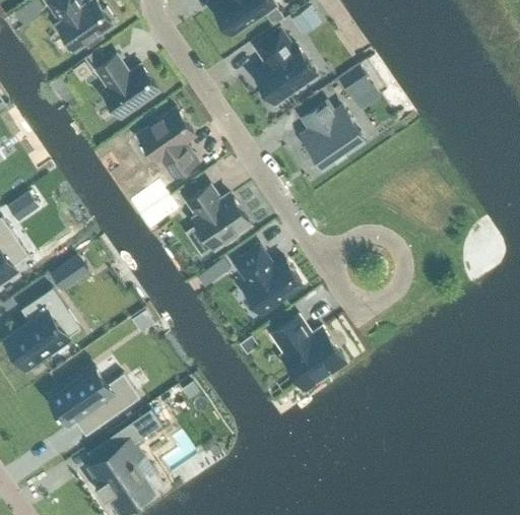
[(80,0),(50,0),(48,2),(61,22),(58,24),(75,50),(85,43),(88,47),(102,38),(99,34),(112,24),(110,20),(113,18),(106,8),(103,11),(94,0),(92,0),(82,7),(79,2),(81,1),(80,0)]
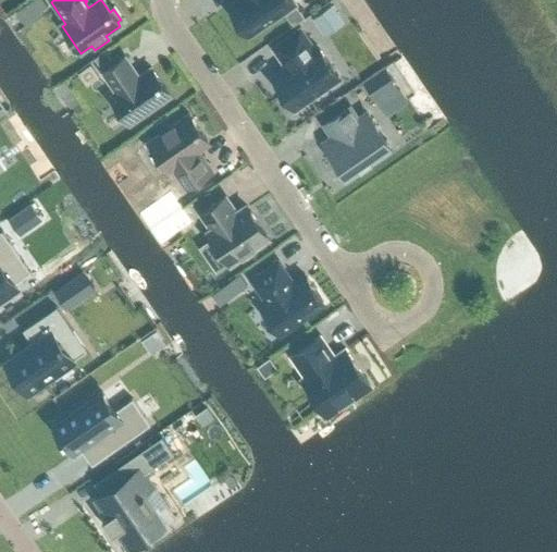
[(234,0),(226,5),(246,36),(292,5),(287,0),(234,0)]
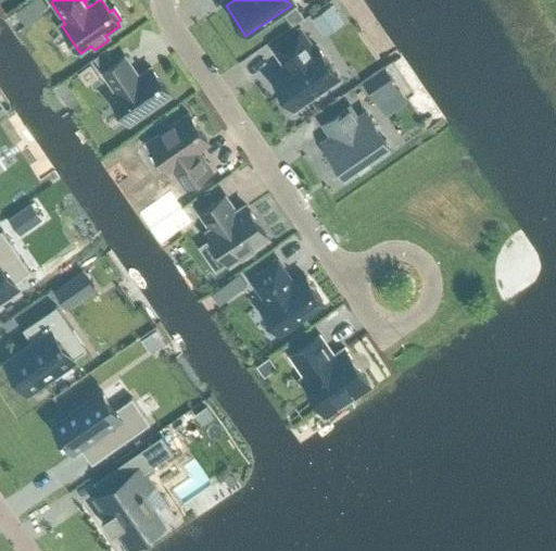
[(331,7),(312,21),(324,37),(343,24),(331,7)]
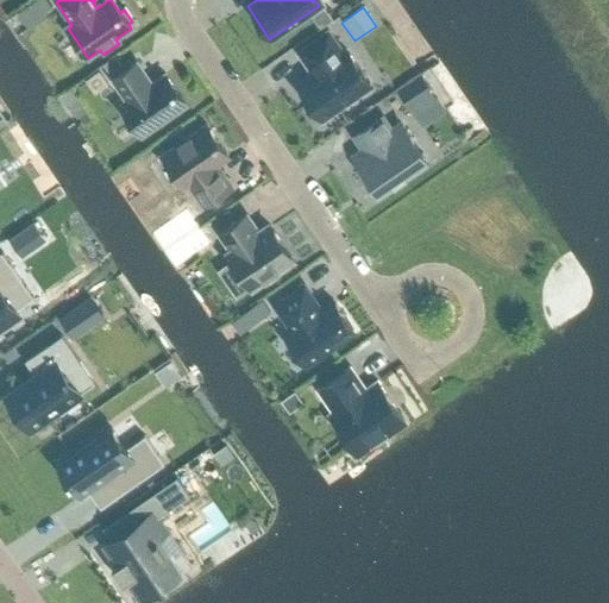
[(320,30),(332,22),(324,10),(312,18),(320,30)]
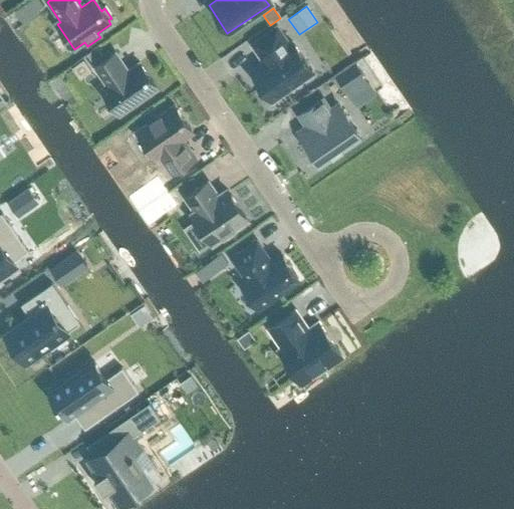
[(249,45),(261,63),(248,72),(271,105),(315,74),(292,41),(290,43),(277,25),(249,45)]
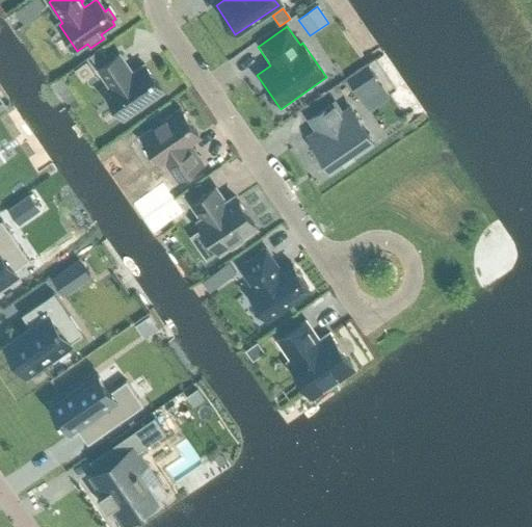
[(128,71),(120,57),(99,72),(111,90),(105,95),(124,121),(162,94),(143,68),(130,77),(126,72),(128,71)]
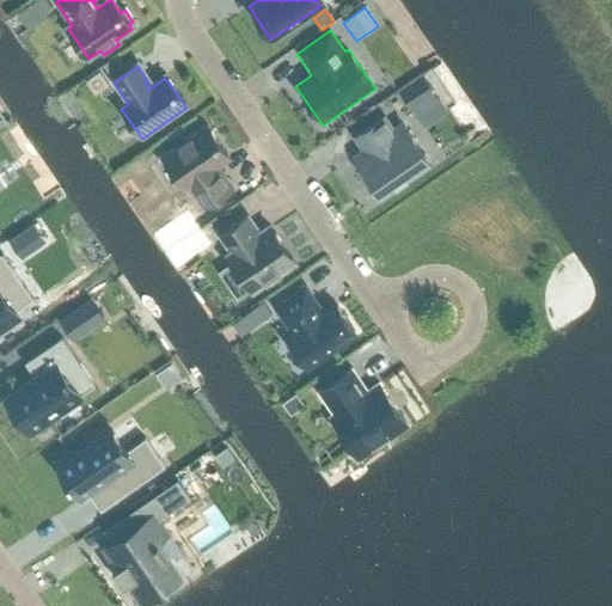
[(95,96),(108,87),(99,74),(86,83),(95,96)]
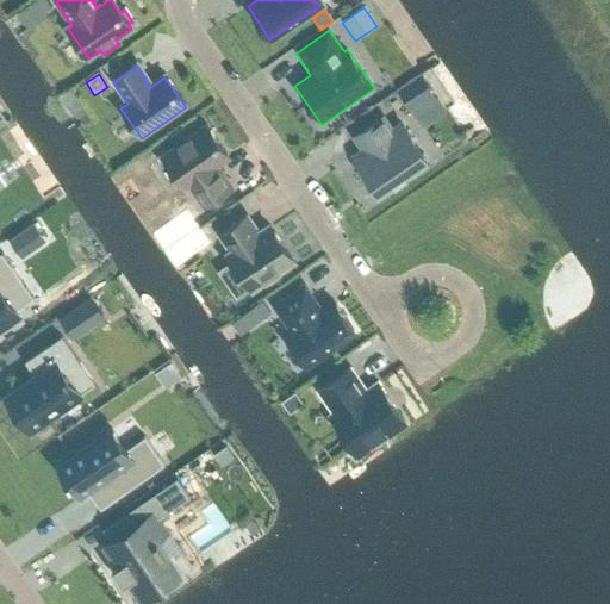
[(434,97),(422,79),(398,95),(410,113),(434,97)]
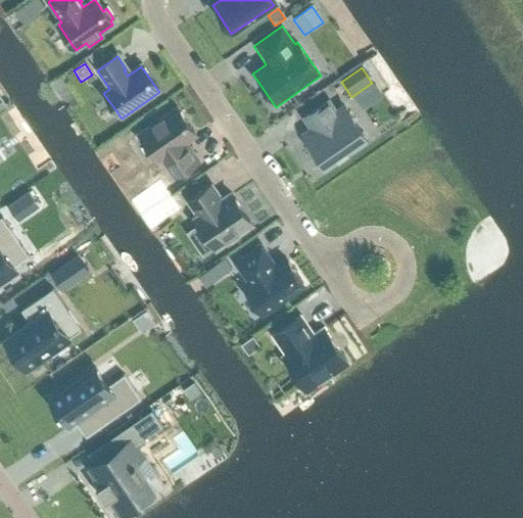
[(304,137),(326,169),(366,141),(344,109),(335,115),(328,104),(305,120),(313,131),(304,137)]
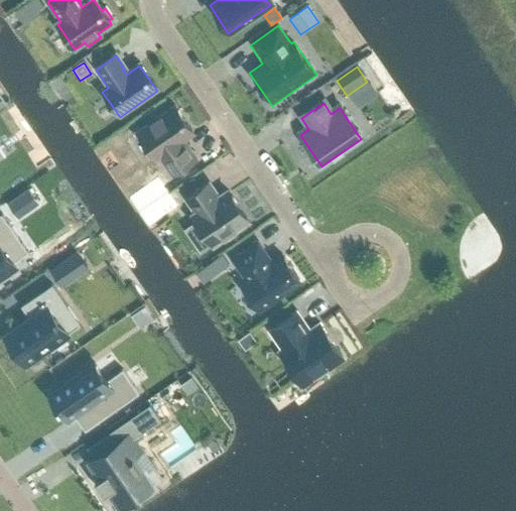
[(194,134),(174,108),(138,134),(156,160),(159,158),(172,176),(196,160),(186,147),(185,149),(181,143),(194,134)]
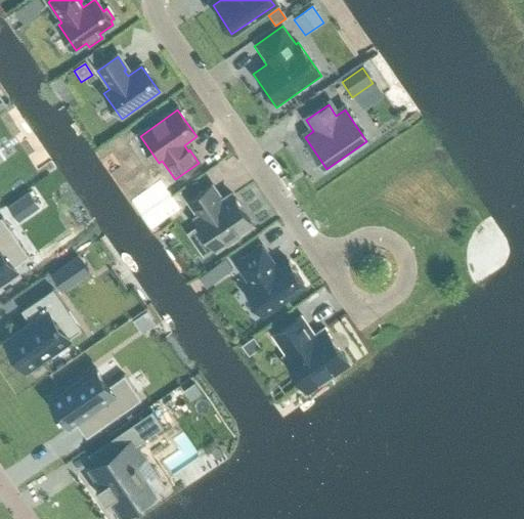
[(160,184),(148,192),(158,206),(169,198),(160,184)]
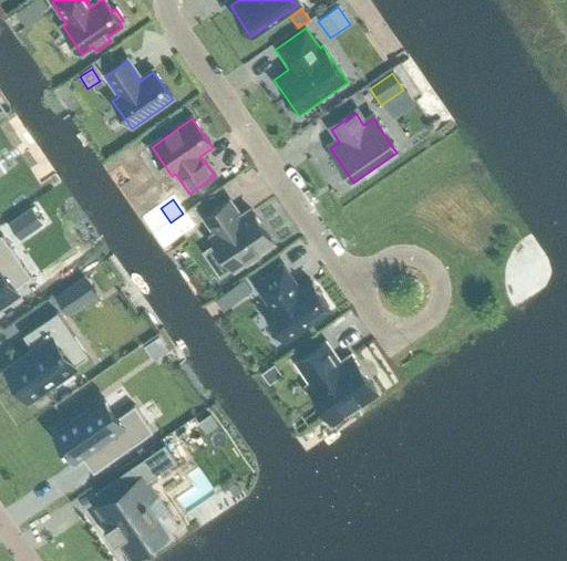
[(233,274),(275,246),(250,209),(240,216),(230,200),(202,220),(212,236),(208,238),(233,274)]
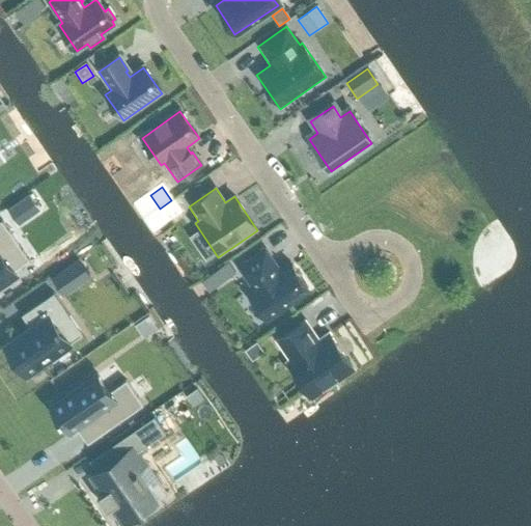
[(18,226),(40,211),(29,195),(7,211),(18,226)]
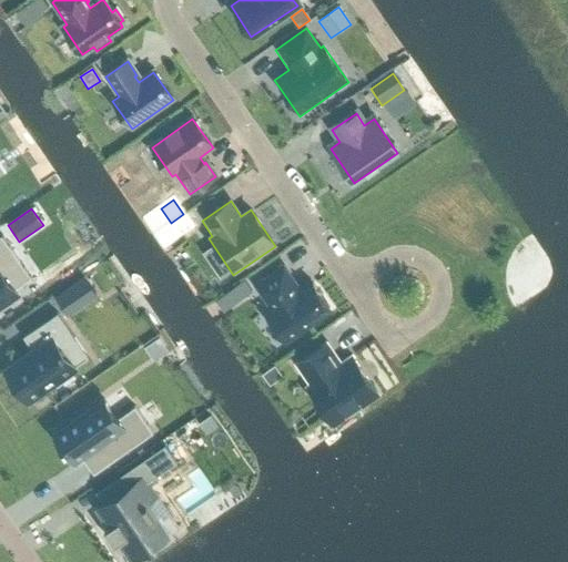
[(185,217),(173,225),(183,239),(195,232),(185,217)]
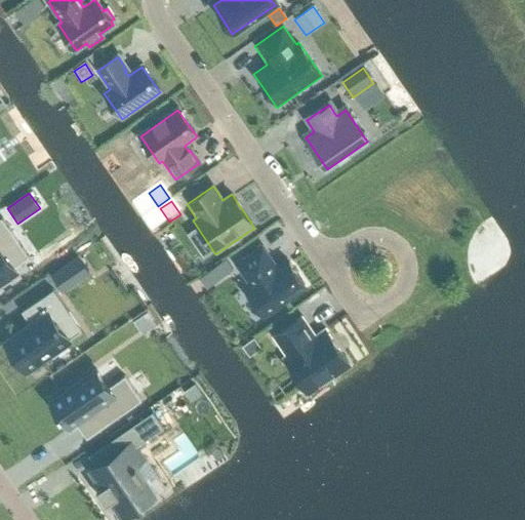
[(0,284),(16,274),(13,270),(5,257),(19,246),(1,220),(0,220),(0,284)]
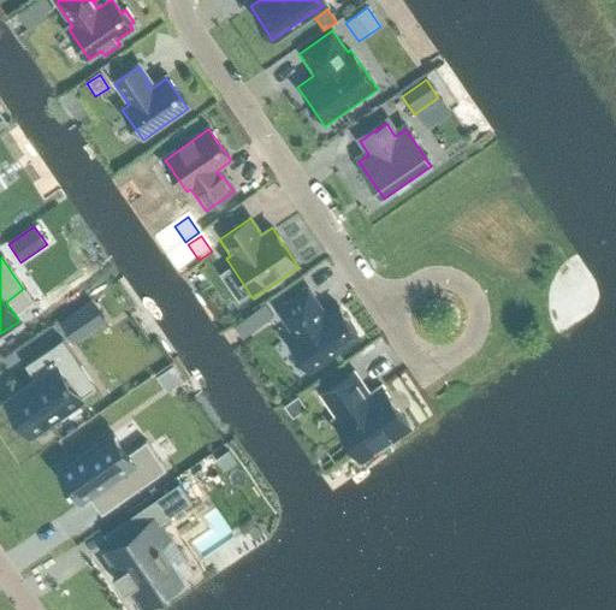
[(326,320),(307,292),(279,312),(298,339),(291,344),(309,371),(357,338),(339,311),(326,320)]
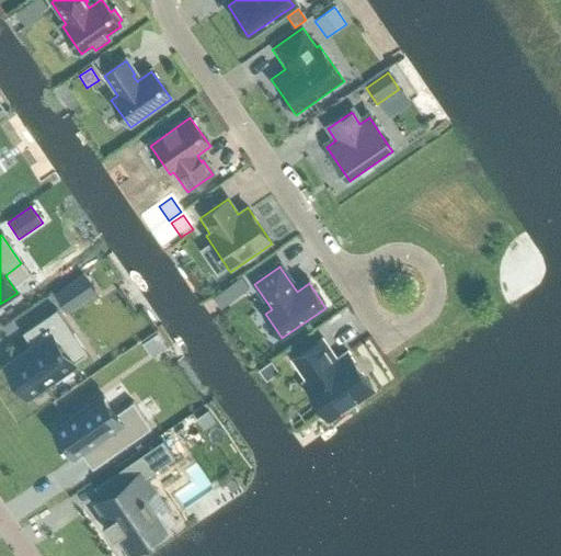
[(67,315),(96,294),(83,275),(54,295),(67,315)]
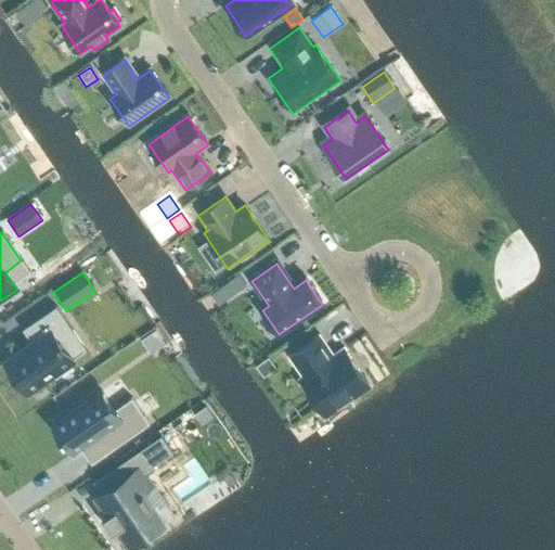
[(237,275),(227,282),(234,293),(245,285),(237,275)]
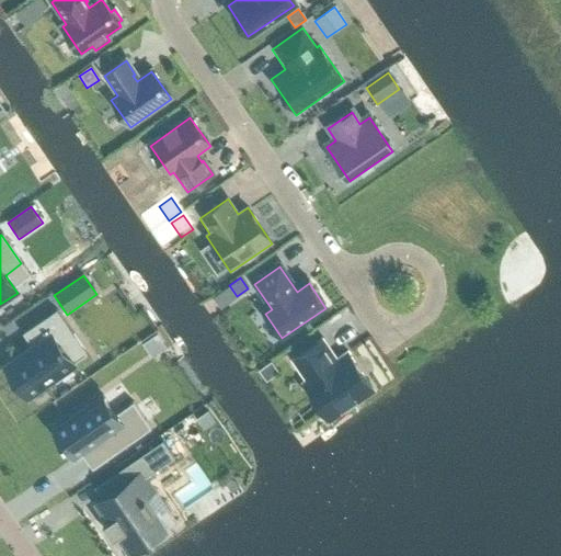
[(33,349),(8,366),(29,397),(73,365),(63,350),(64,349),(61,345),(73,337),(56,313),(23,335),(33,349)]
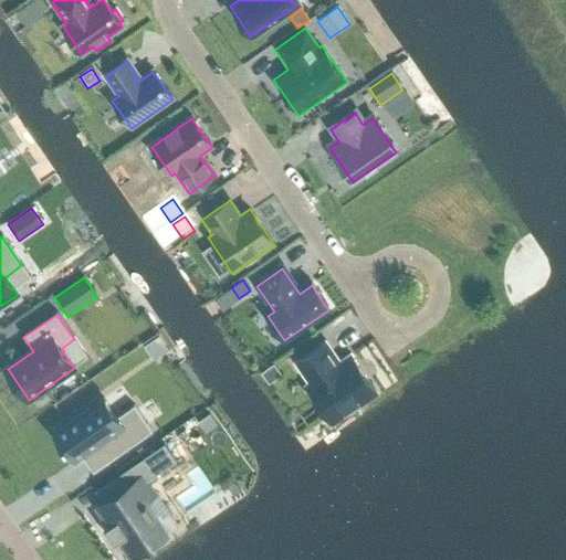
[(325,345),(296,366),(310,386),(307,388),(333,424),(376,394),(350,357),(339,365),(325,345)]
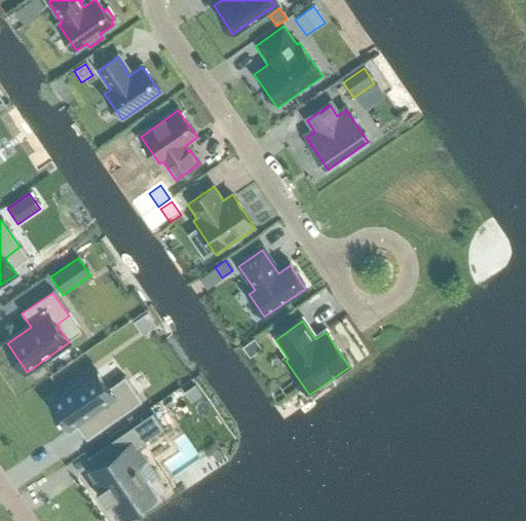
[(254,341),(242,349),(250,360),(261,351),(254,341)]
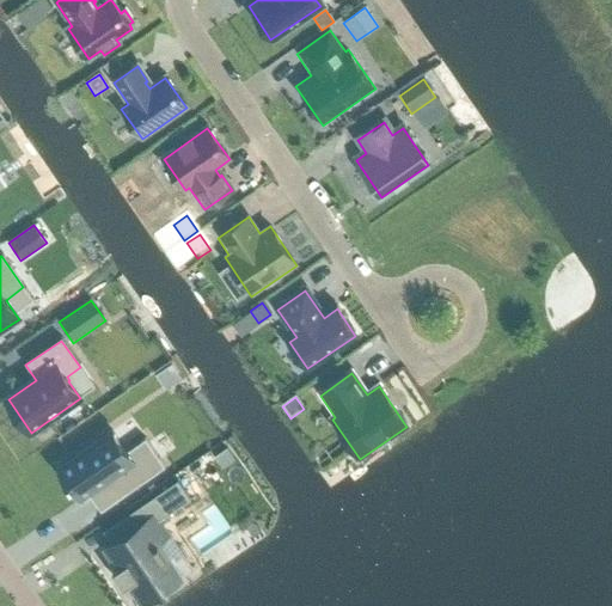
[(111,433),(60,470),(83,502),(90,496),(110,483),(121,499),(164,469),(145,441),(127,454),(111,433)]
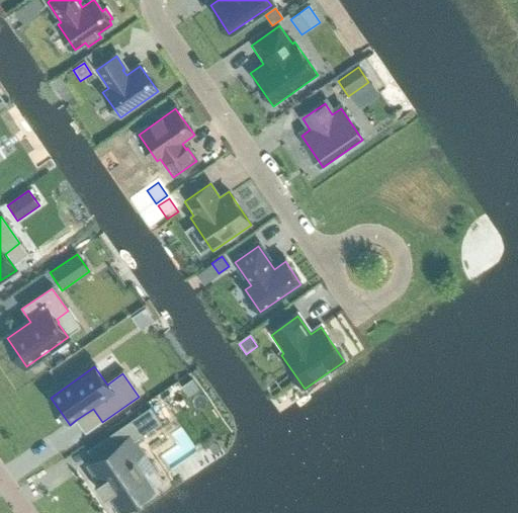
[(185,376),(162,392),(177,415),(200,400),(185,376)]
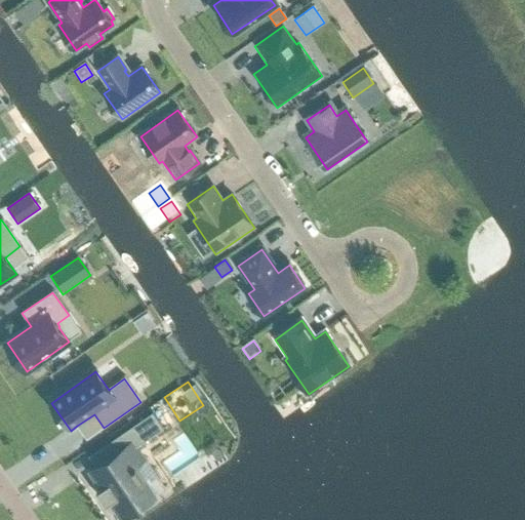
[(97,470),(91,474),(104,490),(98,494),(99,495),(102,494),(109,505),(107,506),(108,508),(113,505),(123,519),(127,519),(131,516),(132,519),(153,505),(158,497),(138,469),(148,463),(138,450),(165,432),(154,416),(109,447),(115,457),(97,470)]
